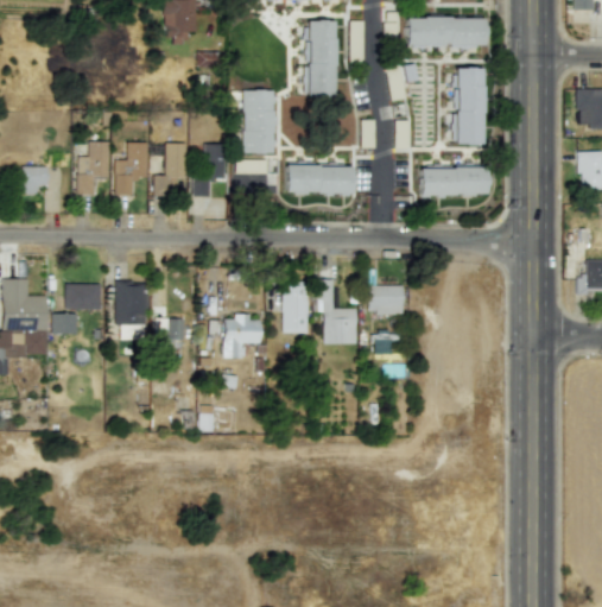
[(169,0),(164,0),(164,42),(190,42),(190,32),(197,32),(197,0),(173,0),(169,0)]
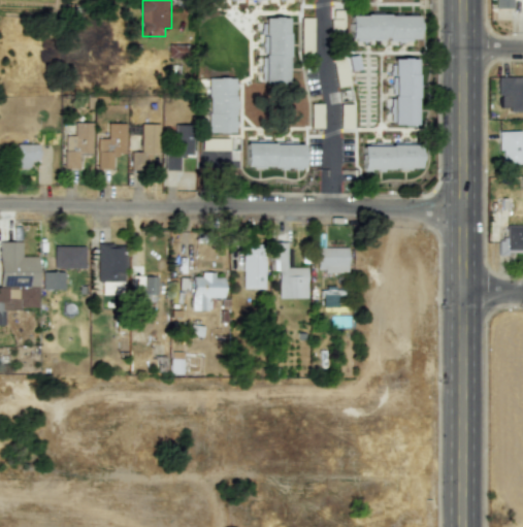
[(496,0),(496,9),(516,9),(516,0),(496,0)]
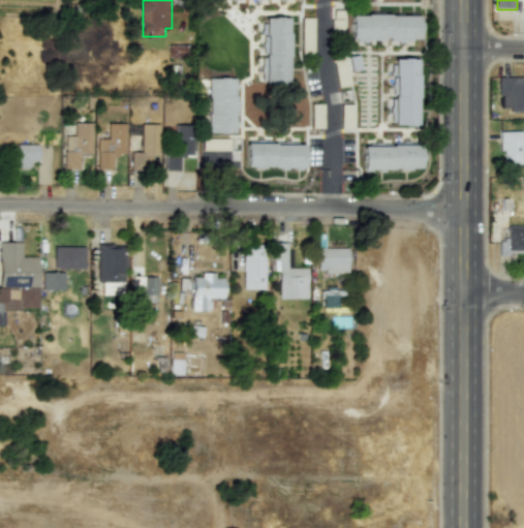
[(423,17),(353,16),(353,39),(422,40),(423,17)]
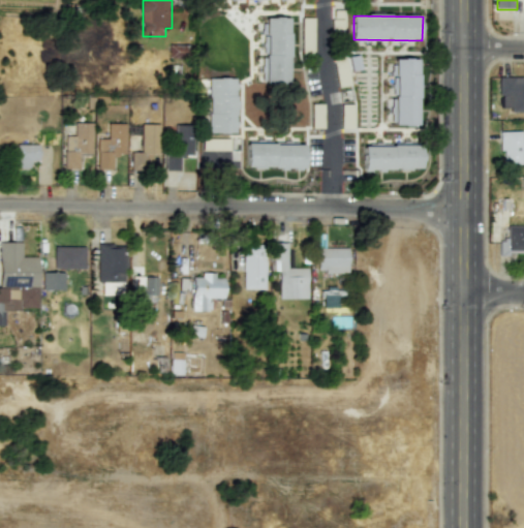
[(291,85),(293,19),(270,19),(268,85),(291,85)]
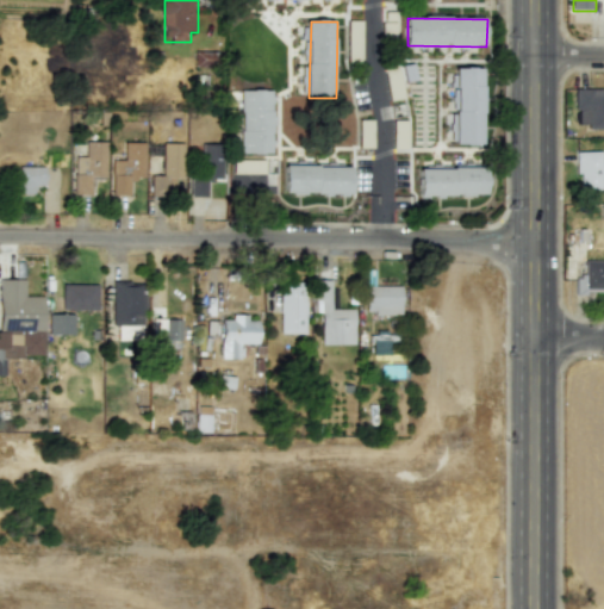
[(458,145),(485,145),(486,69),(459,68),(458,145)]
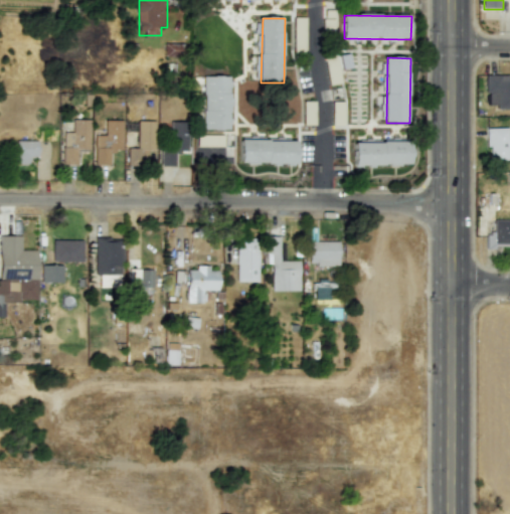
[(509,75),(489,75),(489,109),(509,109),(509,75)]
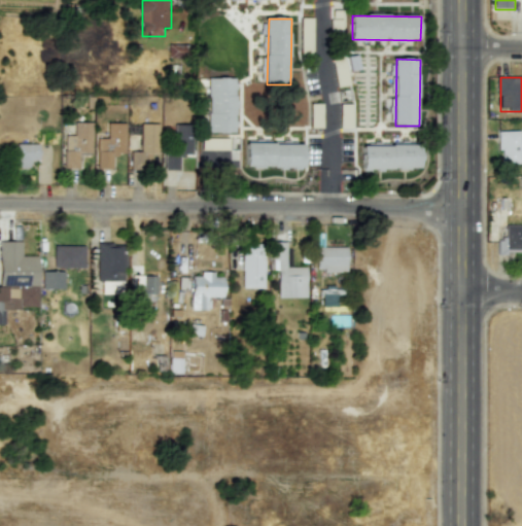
[(239,134),(240,78),(213,78),(212,133),(239,134)]
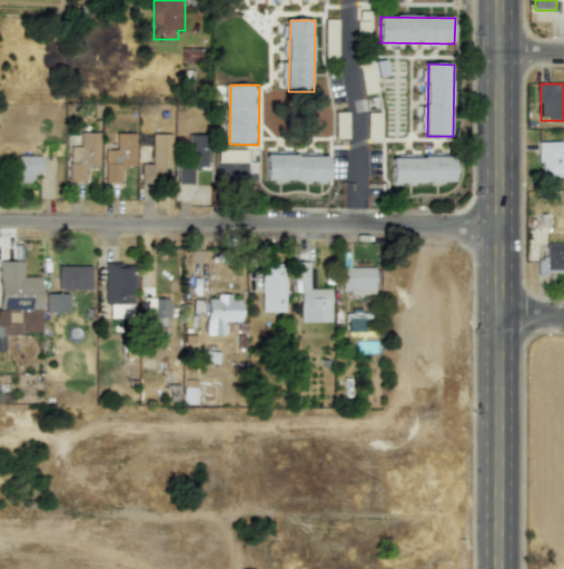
[(72,182),(88,183),(88,167),(102,167),(104,134),(85,134),(83,147),(73,147),(72,182)]
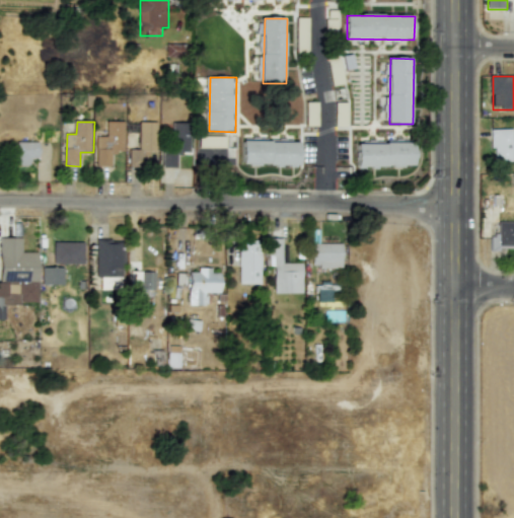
[(98,137),(99,166),(114,166),(114,153),(127,153),(127,122),(109,123),(109,137),(98,137)]
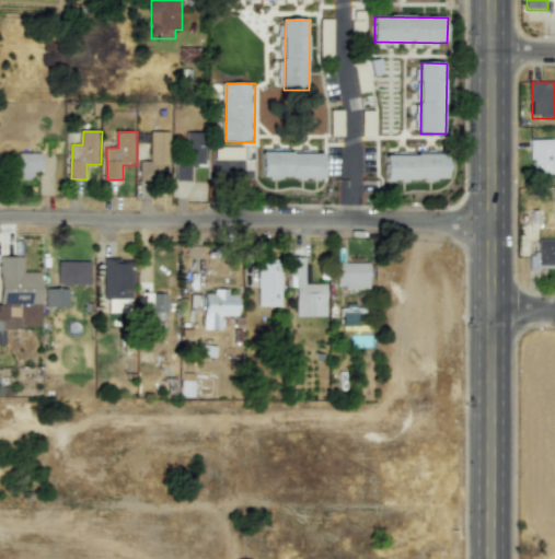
[(173,164),(172,132),(153,132),(154,162),(142,162),(142,181),(162,181),(161,164),(173,164)]
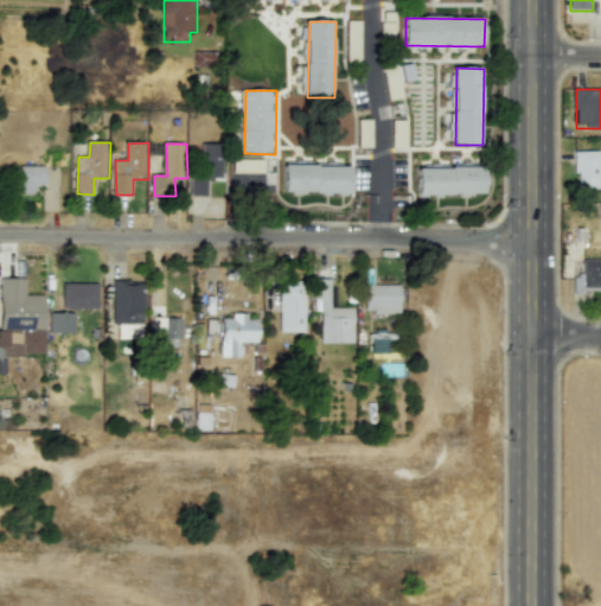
[(193,196),(210,196),(210,180),(225,180),(225,145),(204,145),(204,177),(193,177),(193,196)]
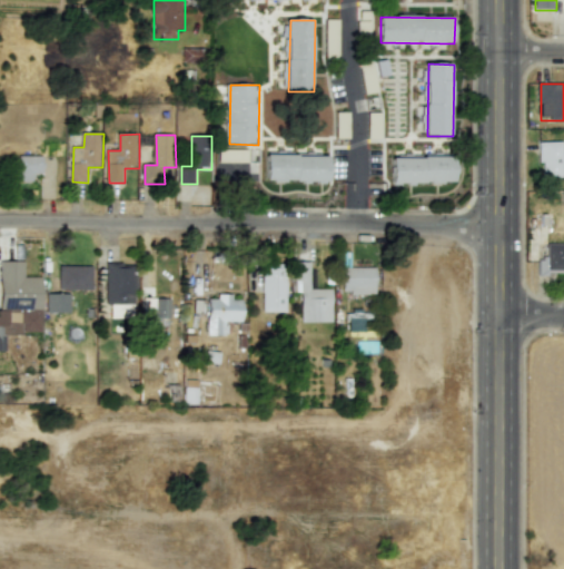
[(563,143),(542,143),(543,178),(563,178),(563,143)]
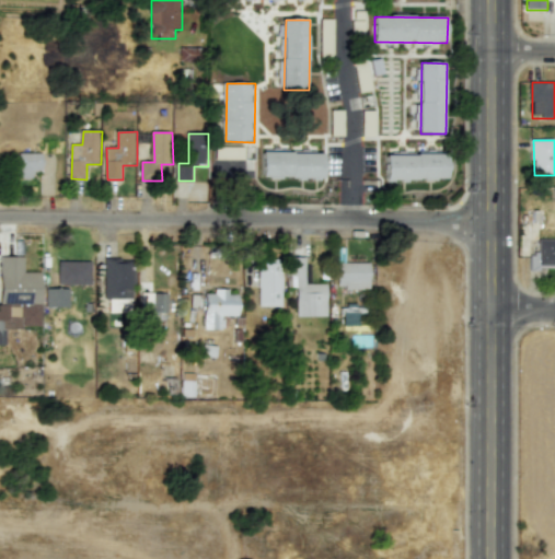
[(247,148),(219,148),(219,161),(247,162),(247,148)]
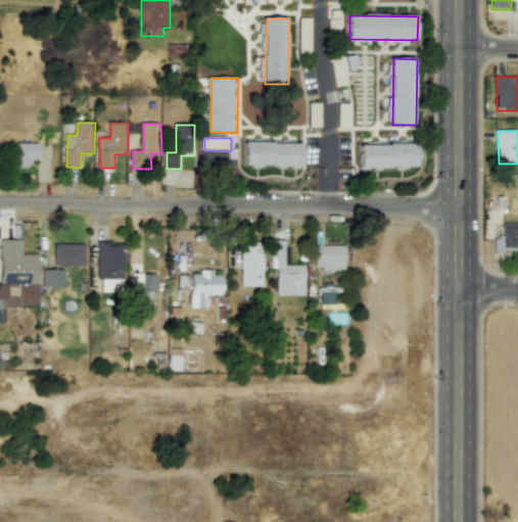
[(42,143),(18,144),(19,168),(34,168),(33,161),(42,161),(42,143)]
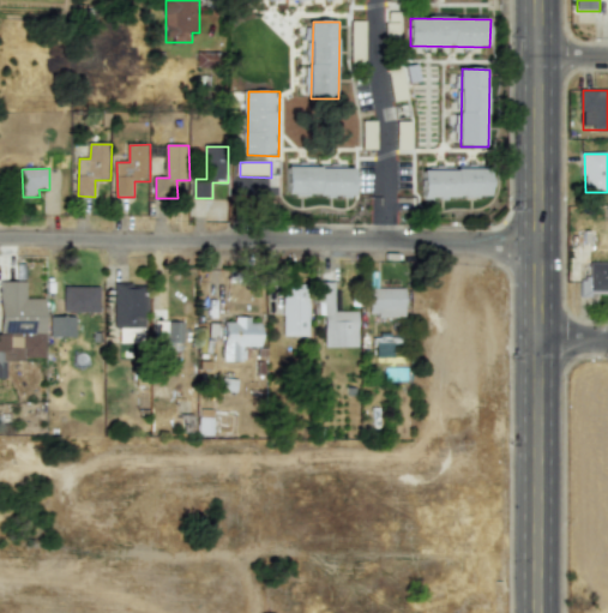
[(356,168),(289,168),(289,197),(356,197),(356,168)]
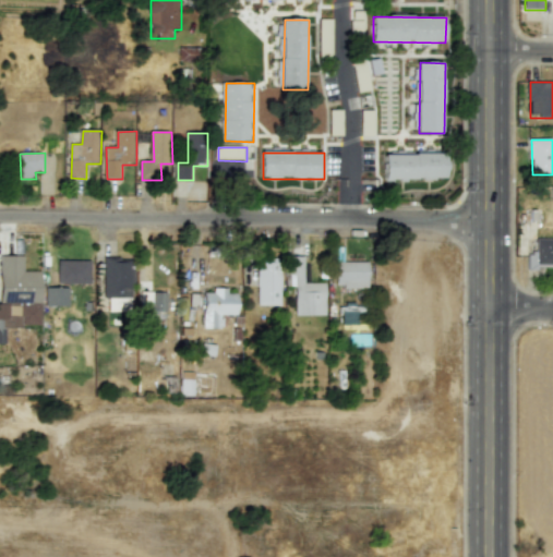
[(386,154),(386,180),(447,180),(447,155),(386,154)]
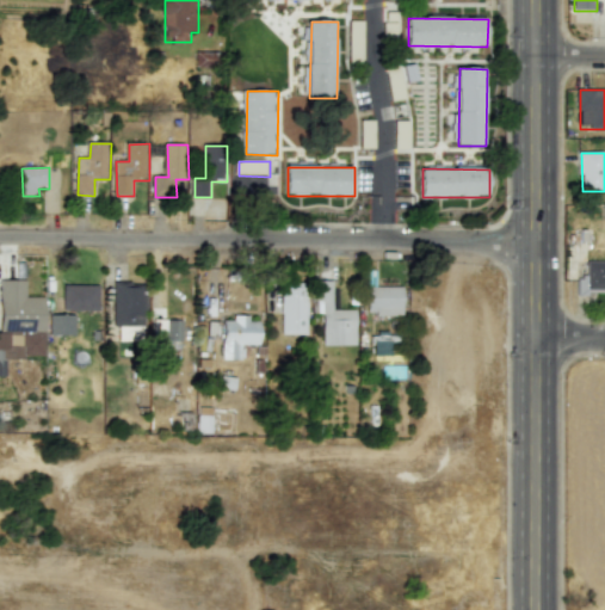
[(604,262),(590,263),(590,277),(580,277),(581,295),(604,294),(604,262)]
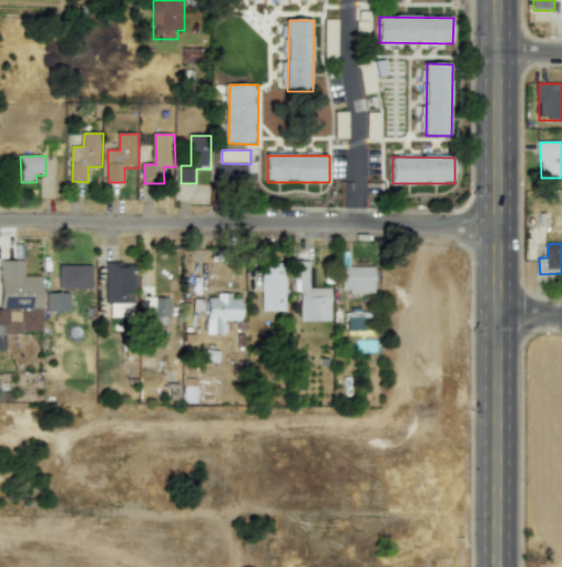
[(44,333),(44,276),(27,276),(27,261),(2,261),(3,310),(0,310),(0,350),(9,351),(8,333),(44,333)]
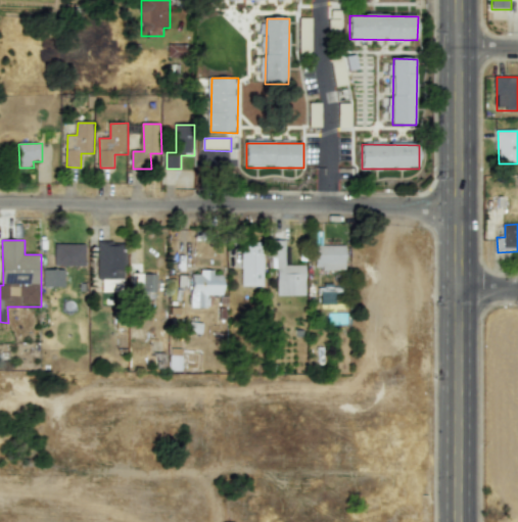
[(129,280),(128,245),(114,245),(114,241),(99,242),(100,281),(129,280)]
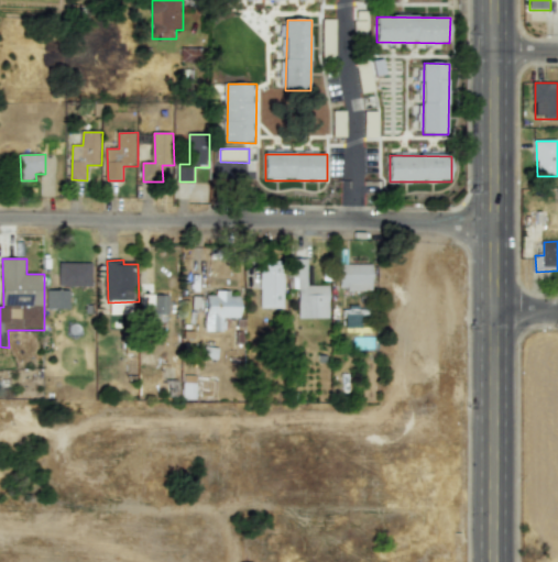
[(285,309),(287,261),(263,260),(262,309),(285,309)]
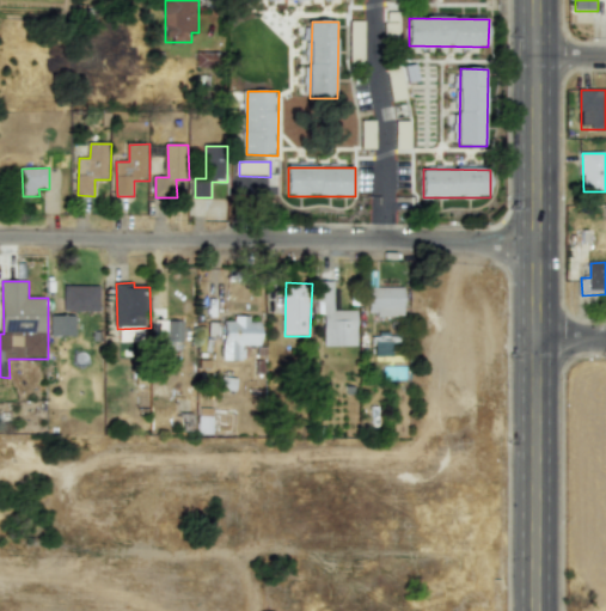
[(359,347),(359,312),(336,311),(336,282),(318,282),(318,315),(326,315),(325,346),(359,347)]
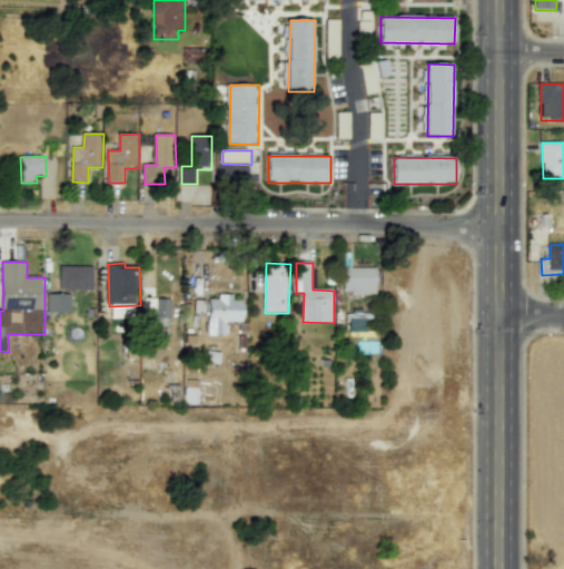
[(62,290),(95,291),(95,267),(62,267),(62,290)]
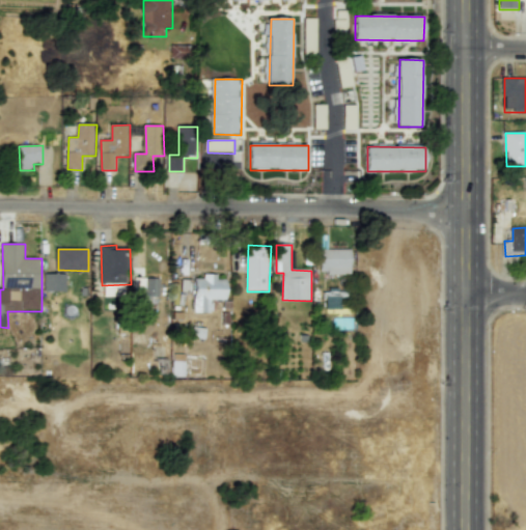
[(323,250),(322,274),(353,275),(353,251),(323,250)]
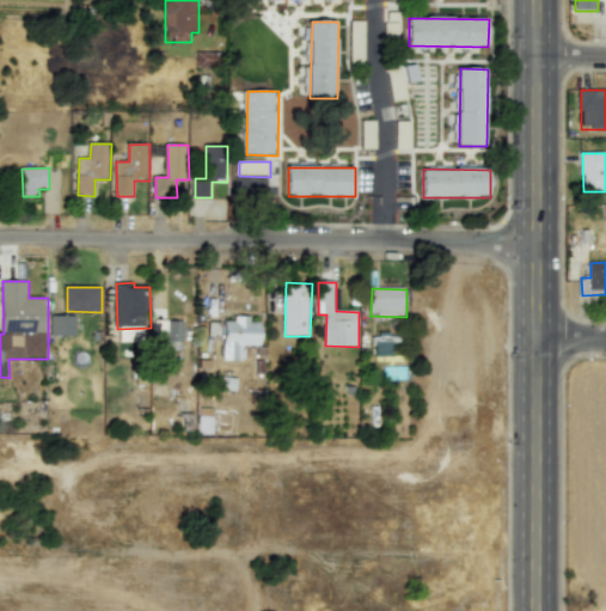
[(79,336),(79,317),(53,317),(53,336),(79,336)]
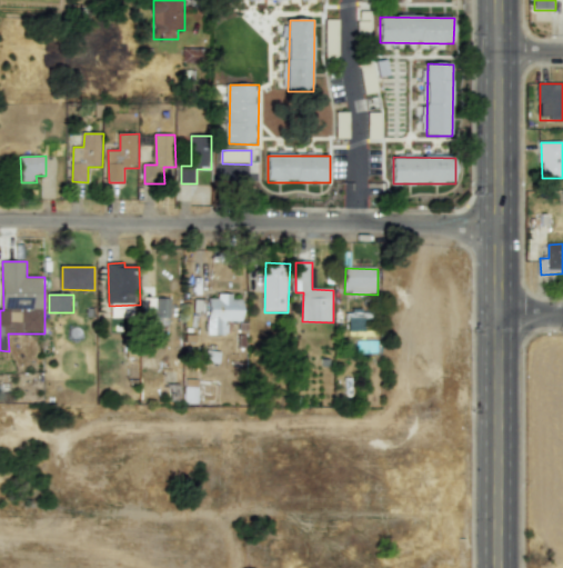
[(227,336),(228,321),(244,322),(244,300),(234,300),(234,295),(220,295),(220,299),(210,299),(210,335),(227,336)]
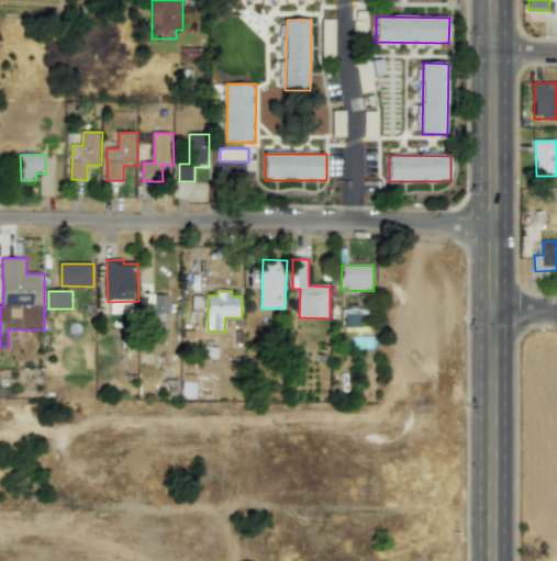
[(171,295),(156,295),(156,307),(145,307),(145,316),(171,316),(171,295)]
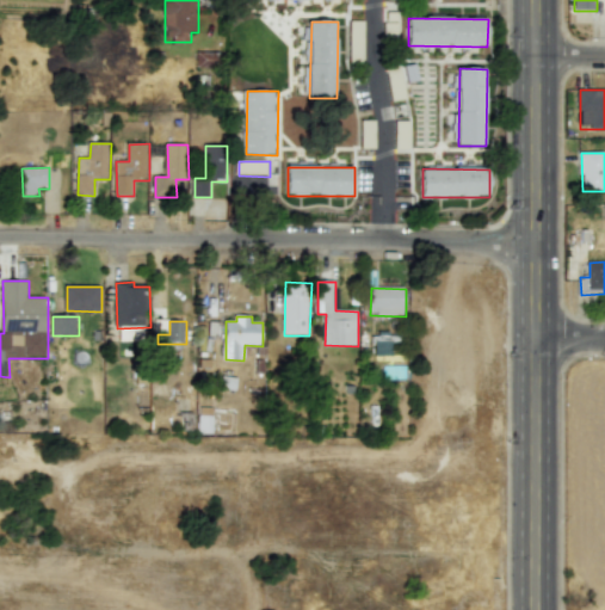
[(376,361),(400,362),(400,337),(377,337),(376,361)]
